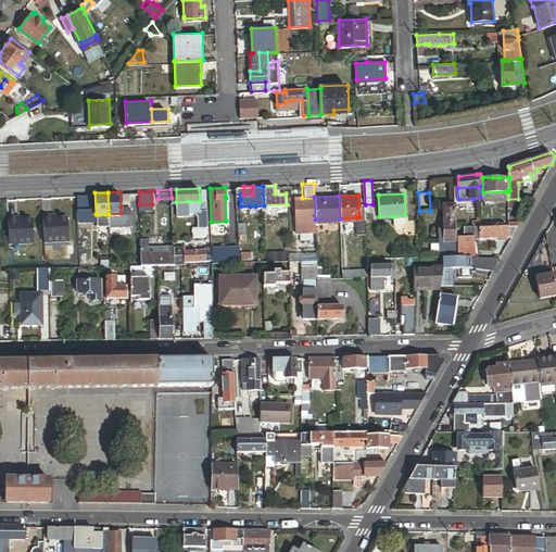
[(306,218),(315,218),(314,198),(302,198),(295,199),(297,218),(298,218),(298,226),(307,225),(306,218)]
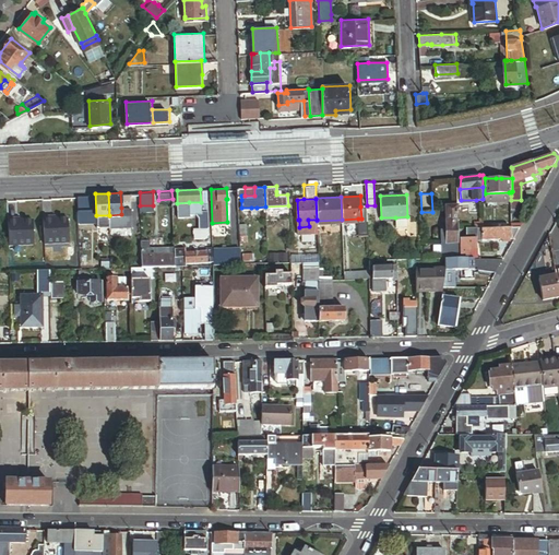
[(189,202),(177,203),(178,216),(190,216),(190,213),(189,202)]
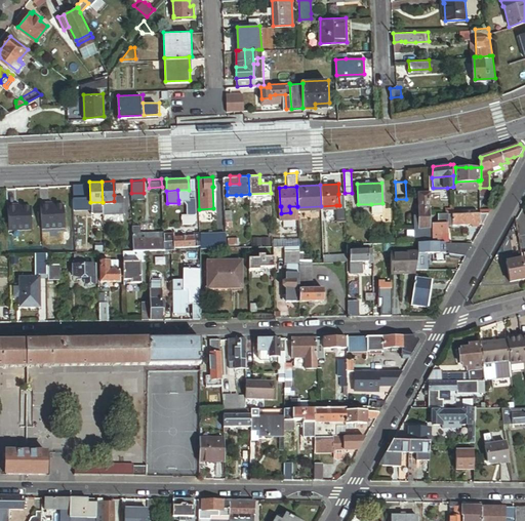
[(195,199),(195,190),(189,190),(177,190),(178,200),(195,199)]
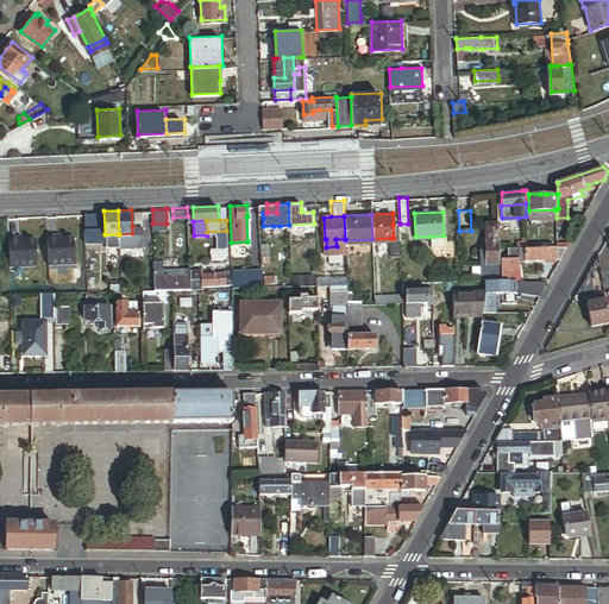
[(500,264),(498,222),(485,224),(487,249),(487,252),(487,264),(488,264),(500,264)]
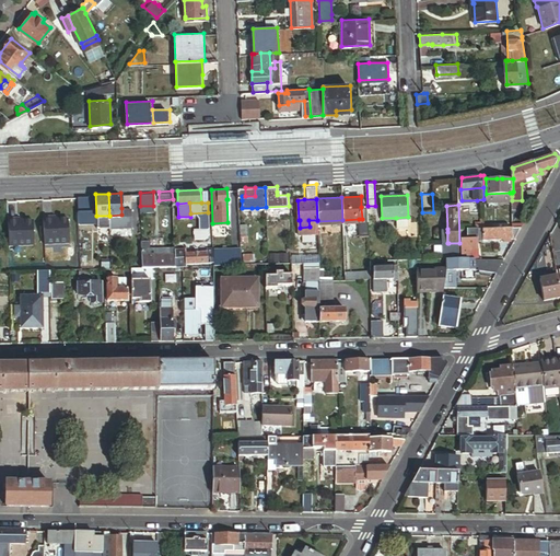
[(131,208),(121,208),(121,215),(109,216),(109,226),(132,226),(131,208)]
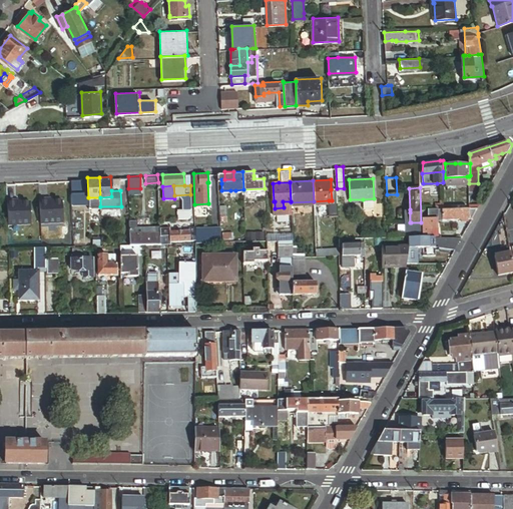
[(62,220),(61,198),(50,198),(47,198),(47,196),(39,196),(40,221),(62,220)]
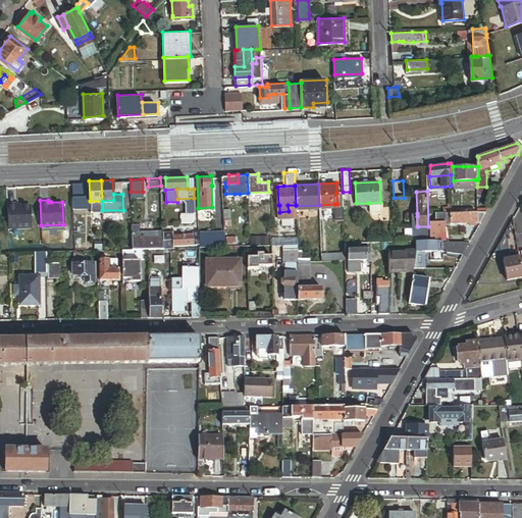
[(30,225),(30,203),(17,204),(15,204),(15,201),(6,201),(7,226),(30,225)]
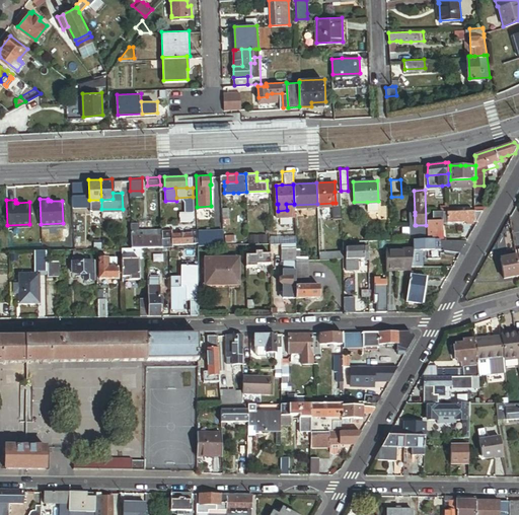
[(101,209),(101,200),(89,200),(90,210),(101,209)]
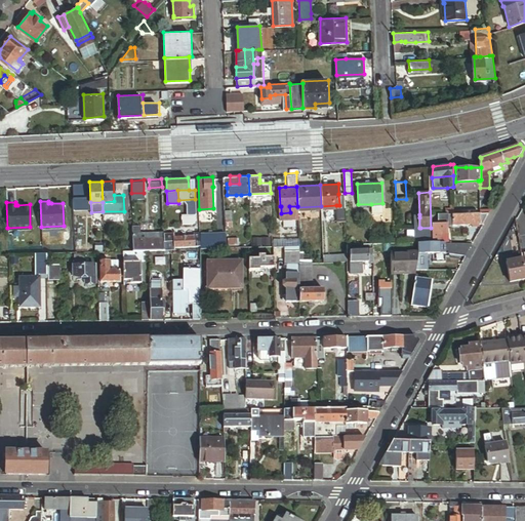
[(382,203),(371,204),(371,212),(382,211),(382,203)]
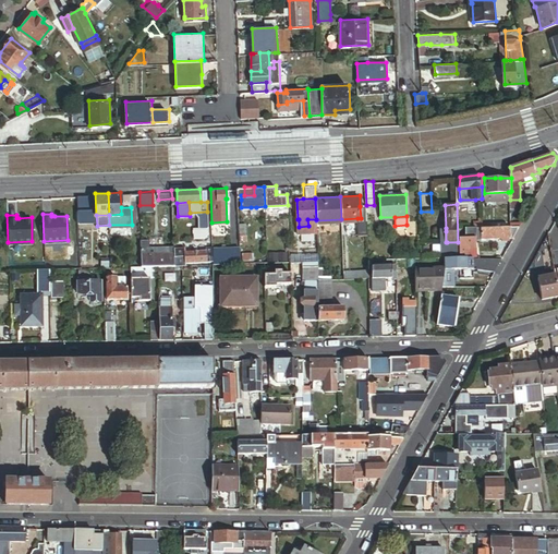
[(514,236),(520,226),(495,227),(483,227),(482,227),(481,227),(482,238),(514,236)]
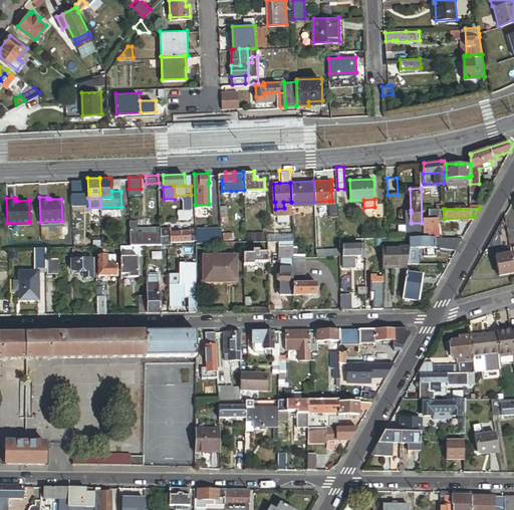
[(178,209),(178,219),(192,218),(192,209),(178,209)]
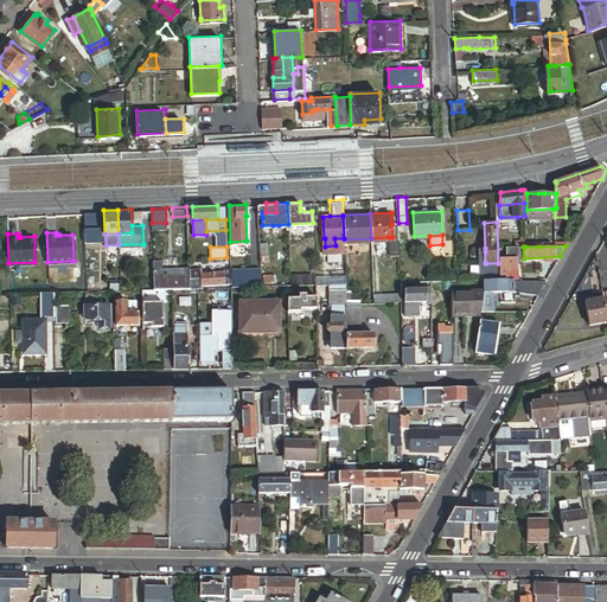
[(524,258),(523,247),(516,248),(505,248),(505,257),(518,256),(518,260),(524,258)]
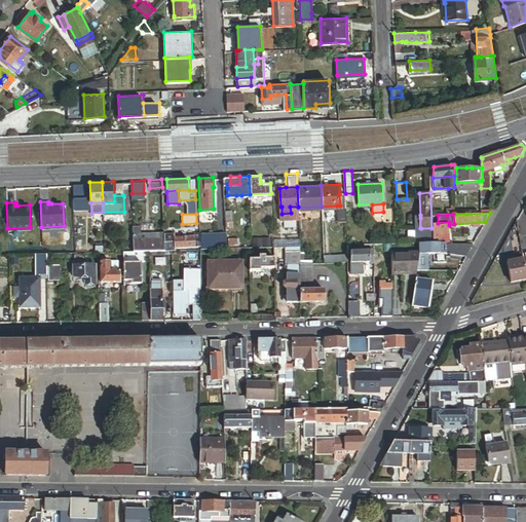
[(411,228),(420,228),(420,218),(418,218),(417,216),(411,216),(411,228)]
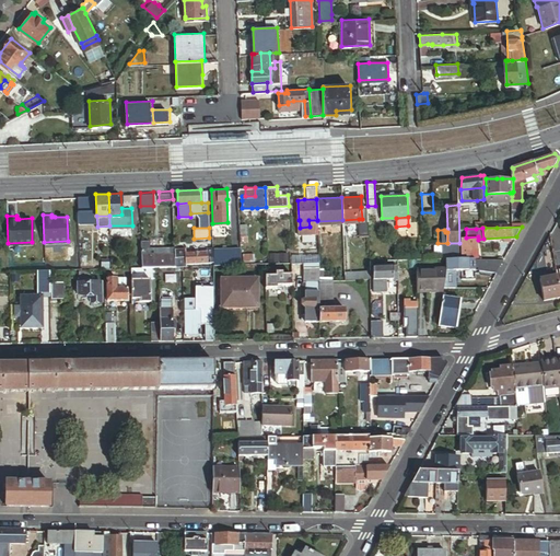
[(471,247),(478,247),(478,240),(478,236),(466,238),(461,238),(462,256),(471,256),(471,247)]
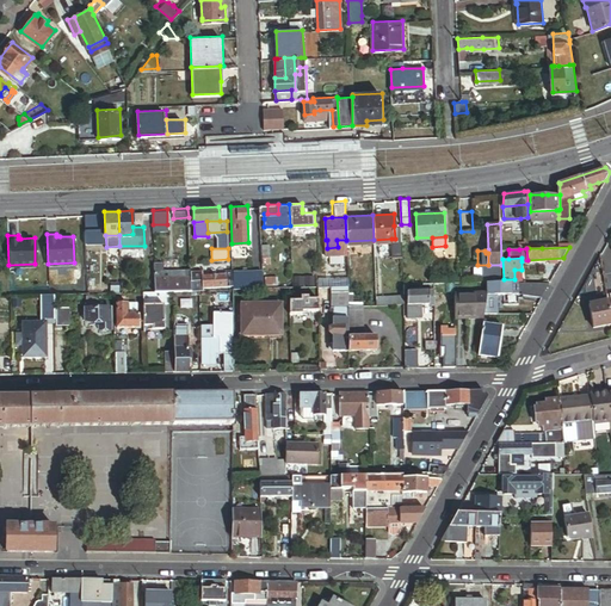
[(489,282),(489,265),(488,265),(477,265),(479,282),(487,282),(489,282)]
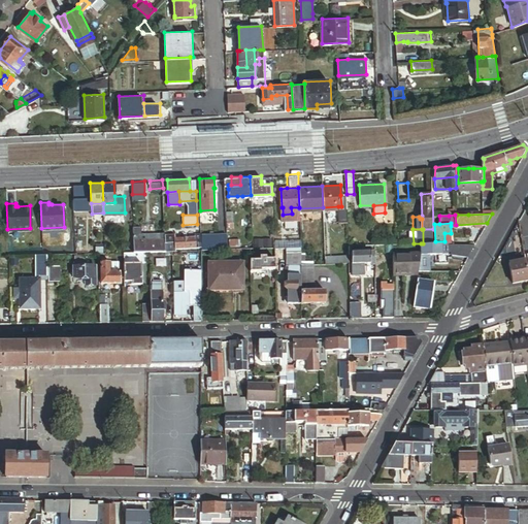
[(433,243),(433,229),(423,229),(423,243),(433,243)]
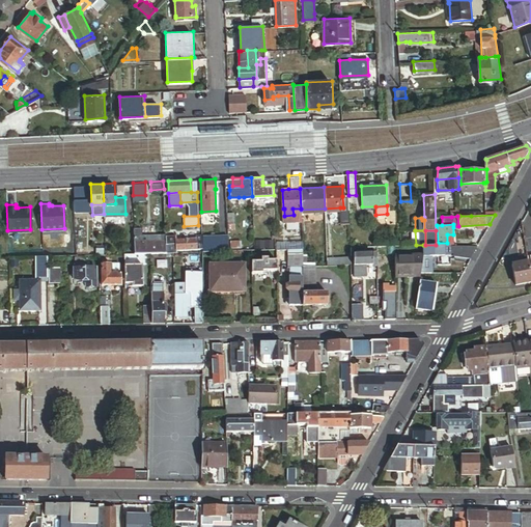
[(176,247),(176,237),(175,233),(166,232),(166,240),(167,251),(176,250),(176,247)]
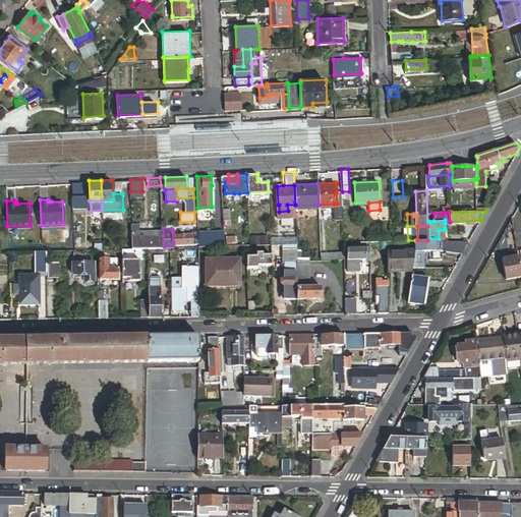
[(199,245),(224,244),(223,230),(198,231),(198,234),(199,245)]
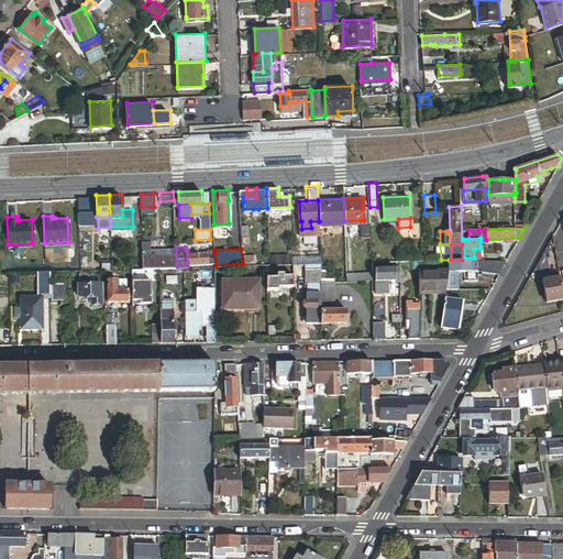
[(209,261),(208,253),(208,250),(199,251),(196,251),(187,251),(187,262),(209,261)]
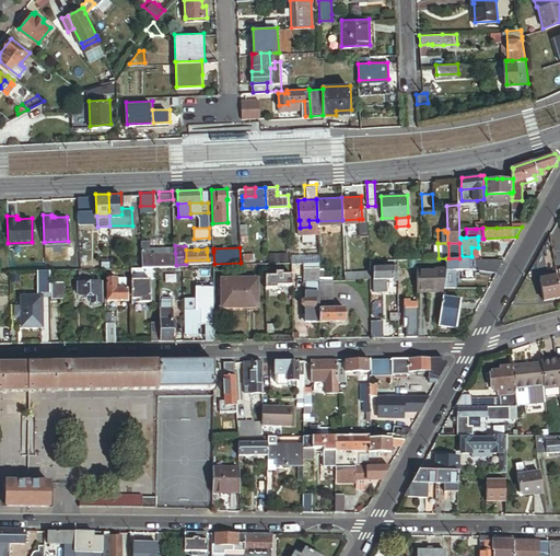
[(557,266),(553,250),(546,251),(548,267),(557,266)]
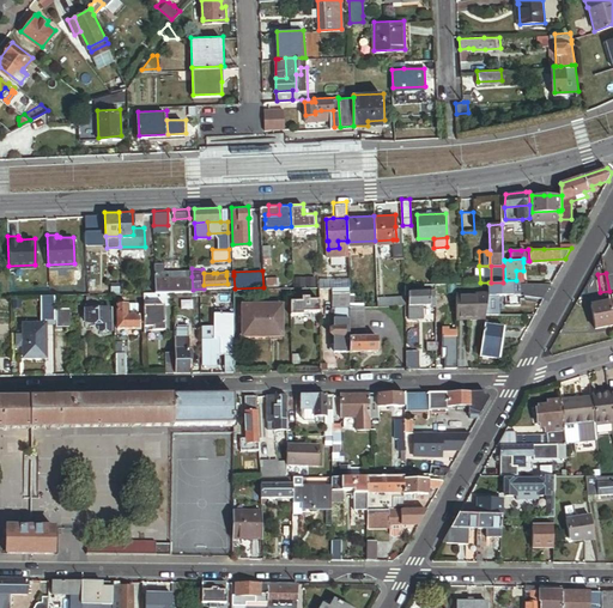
[(332,285),(349,285),(349,274),(327,275),(327,280),(327,285),(332,285)]
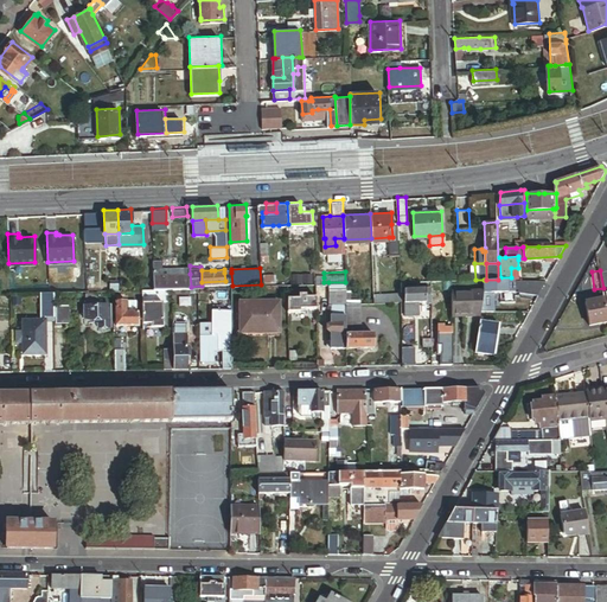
[(155,288),(191,287),(190,274),(184,274),(165,275),(154,275),(155,288)]
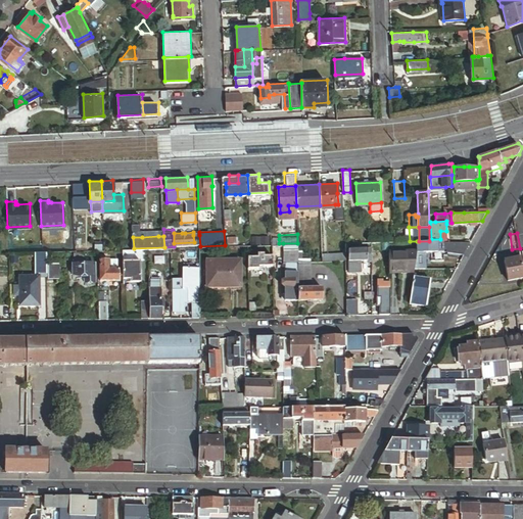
[(447,241),(429,241),(419,241),(417,241),(417,250),(417,252),(431,251),(431,260),(447,260),(446,251),(446,245),(447,241)]
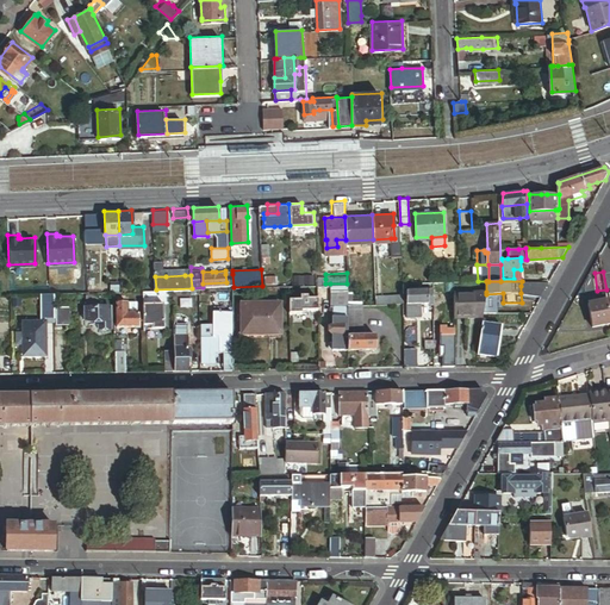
[(417,303),(421,303),(428,303),(428,294),(428,288),(406,289),(406,303),(417,303)]
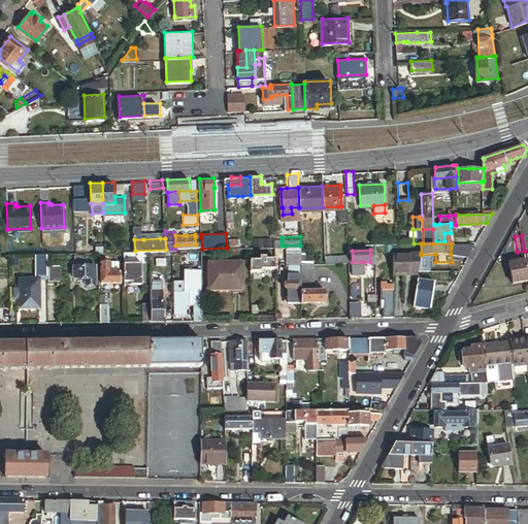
[(300,289),(300,262),(300,251),(287,251),(287,265),(285,265),(283,272),(284,295),(287,295),(287,301),(301,301),(300,289)]
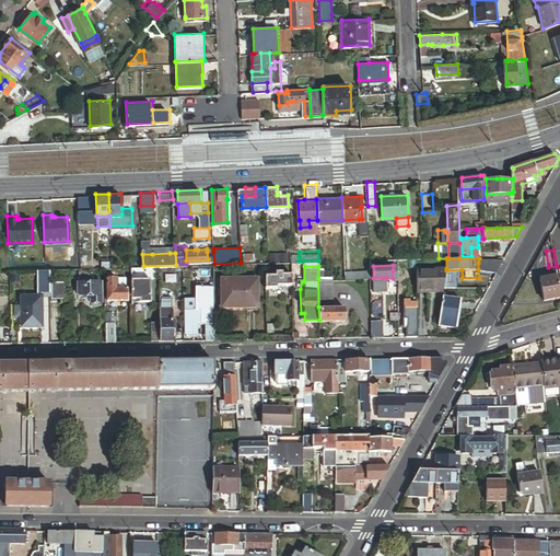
[(446,268),(417,269),(417,291),(443,290),(446,270),(446,268)]
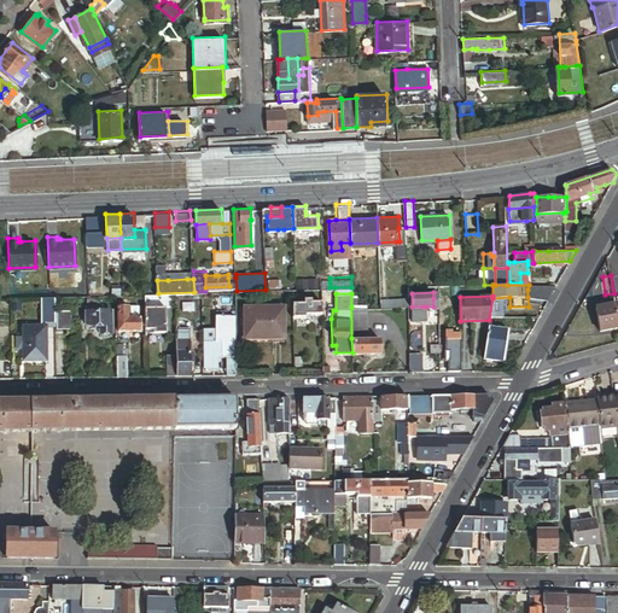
[(322,311),(322,301),(315,301),(315,297),(304,297),(304,302),(293,302),(293,315),(305,315),(305,313),(322,311)]
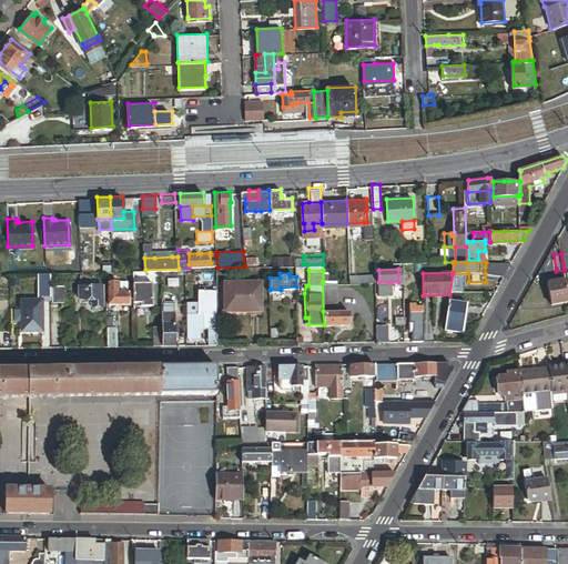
[(51,298),(51,274),(40,274),(40,298),(43,298),(51,298)]
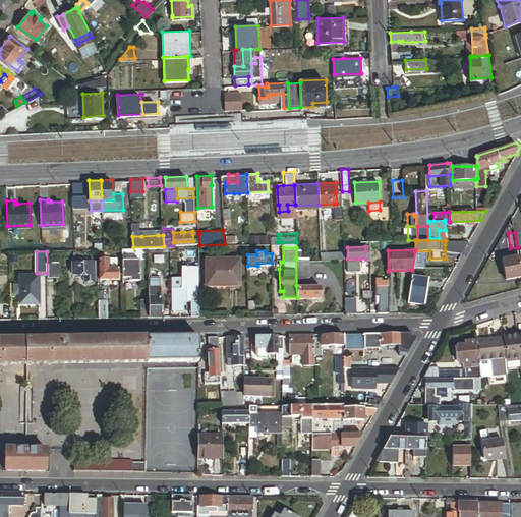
[(504,278),(520,274),(520,264),(520,259),(519,259),(518,254),(500,257),(504,278)]
